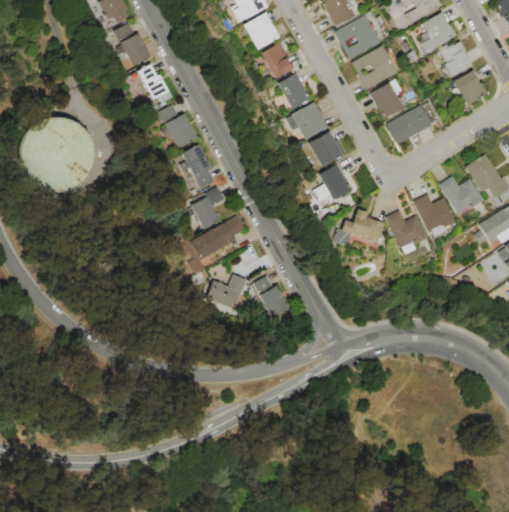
[(98,0),(121,0),(127,9),(127,10),(130,16),(119,23),(115,16),(109,19),(98,0)]
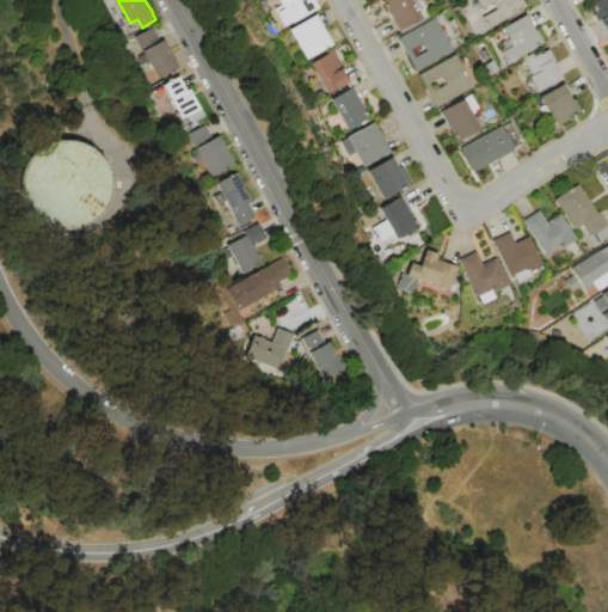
[(317,0),(321,7),(294,24),(280,0),(317,0)]
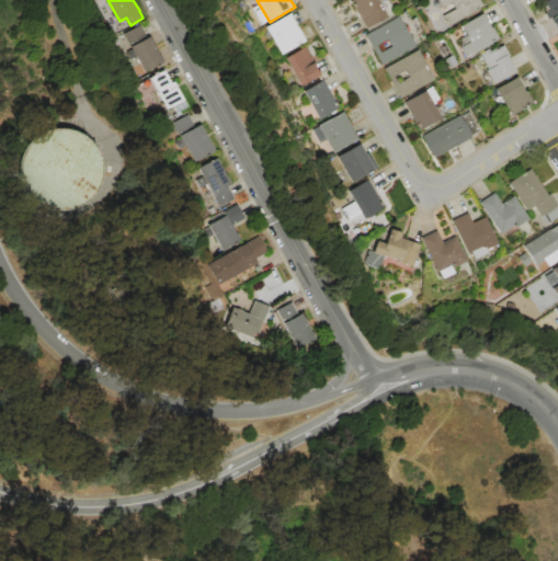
[(368,27),(353,1),(354,0),(378,0),(388,16),(368,27)]
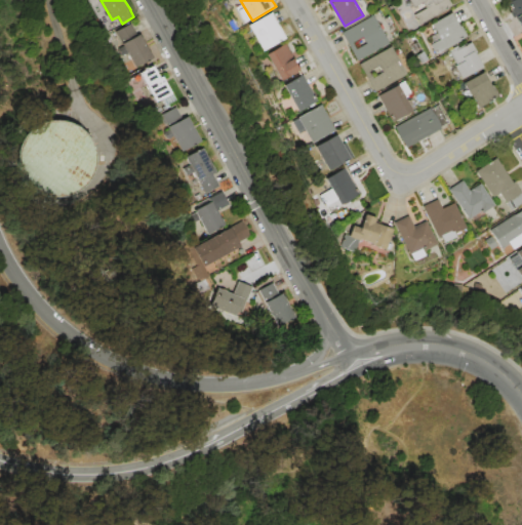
[(448,0),(452,7),(422,25),(416,15),(429,8),(425,2),(415,7),(410,0),(448,0)]
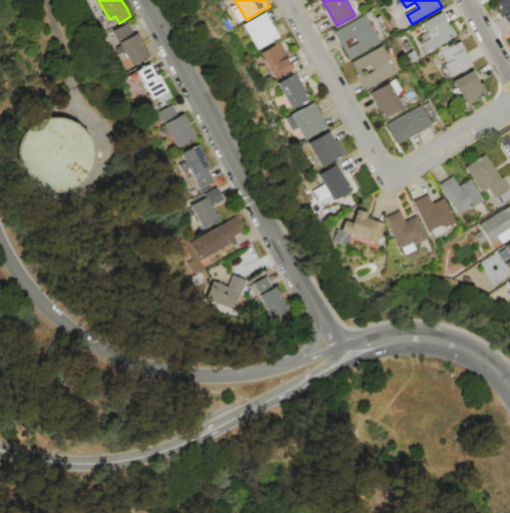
[(502,0),(509,0),(509,24),(500,8),(502,7),(499,2),(502,0)]
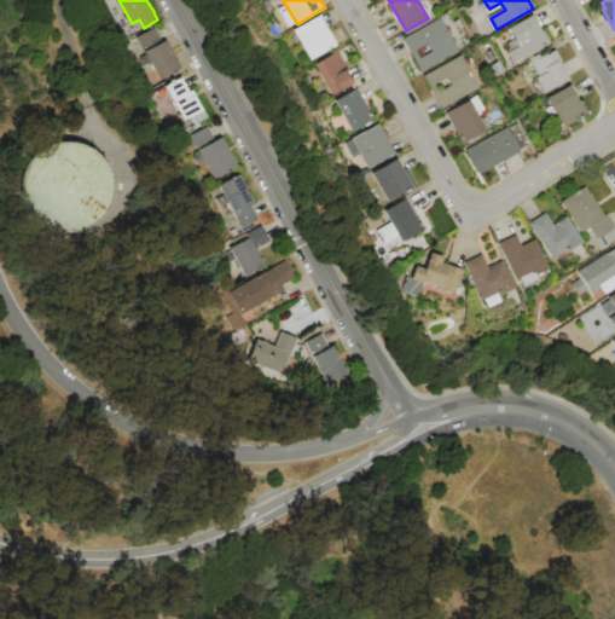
[(294,30),(320,15),(338,45),(312,61),(294,30)]
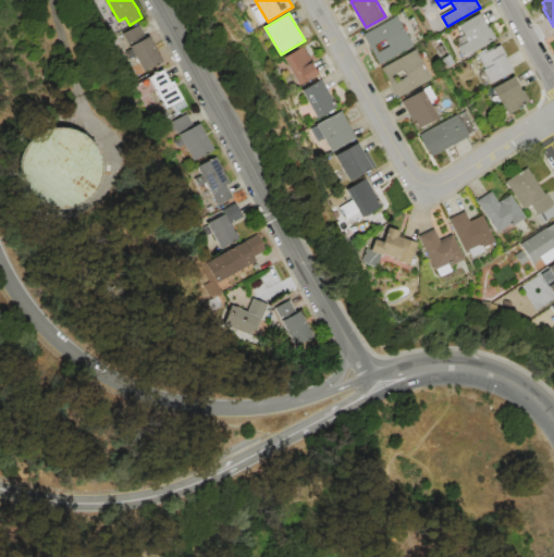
[(481,13),(490,28),(491,27),(497,39),(466,58),(459,47),(469,40),(460,25),(481,13)]
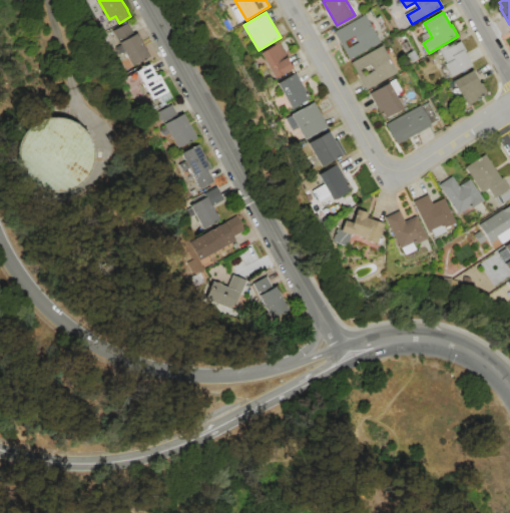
[(352,59),(336,32),(366,15),(382,42),(352,59)]
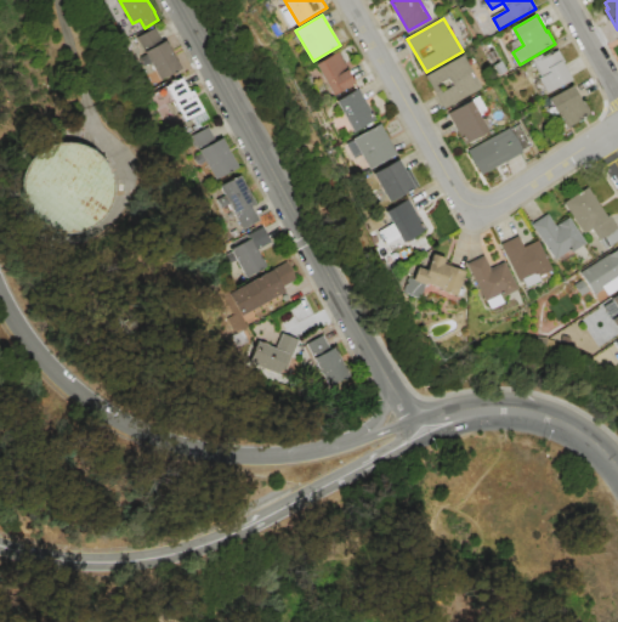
[(140,38),(158,27),(166,41),(169,40),(186,68),(165,80),(140,38)]
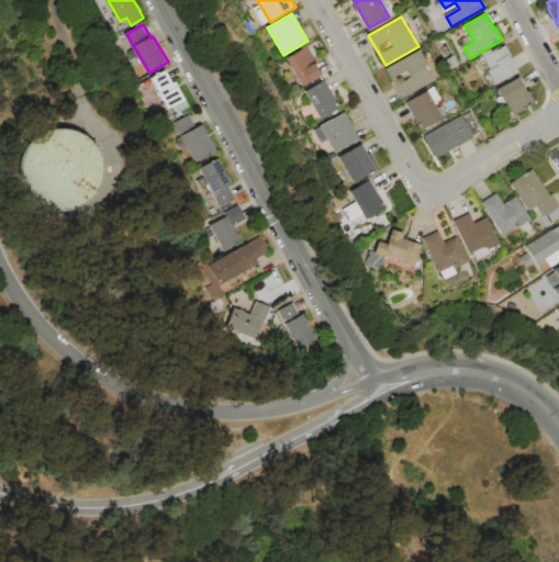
[(505,45),(512,56),(511,57),(518,71),(498,85),(489,70),(491,69),(484,57),(505,45)]
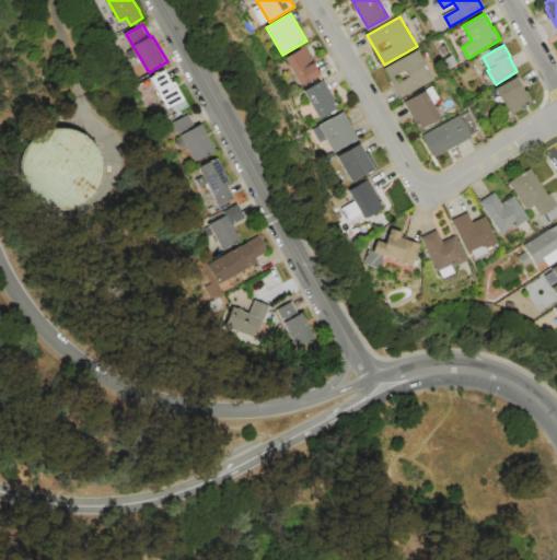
[(308,46),(324,74),(302,88),(286,59),(308,46)]
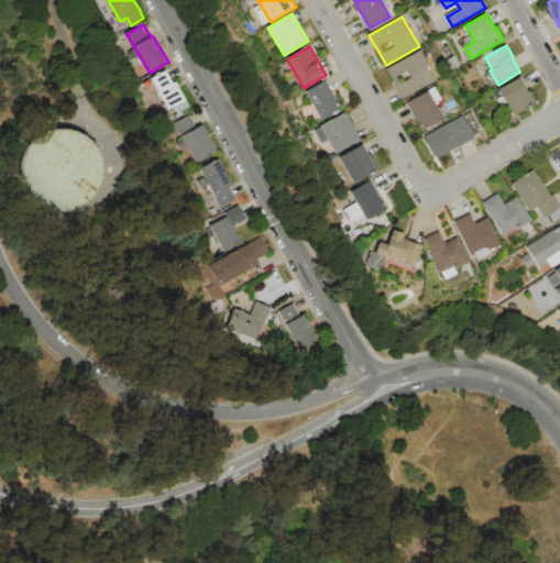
[(438,79),(405,99),(386,68),(420,50),(438,79)]
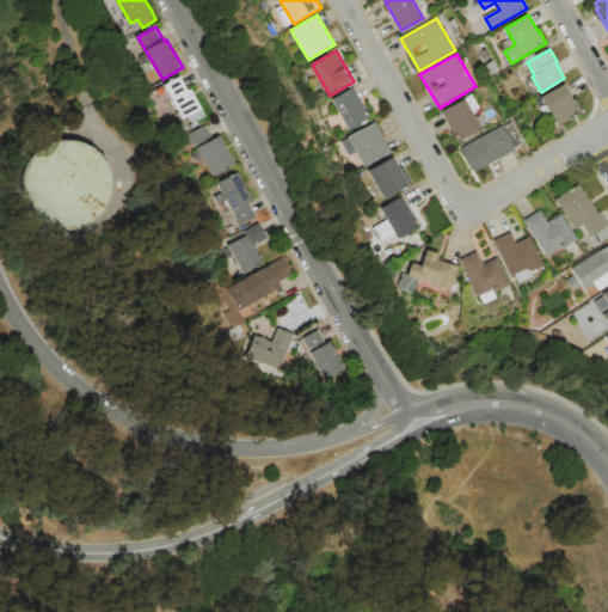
[(182,77),(190,91),(191,90),(208,117),(196,123),(191,115),(185,118),(165,85),(182,77)]
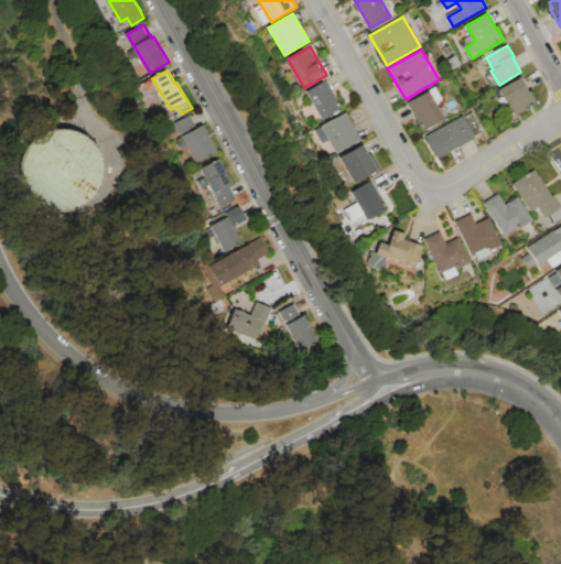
[(521,77),(537,104),(518,115),(511,105),(510,105),(502,89),(521,77)]
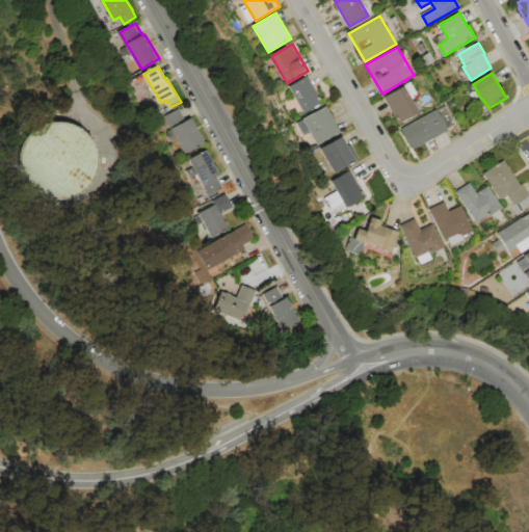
[(289,86),(308,76),(323,102),(305,113),(289,86)]
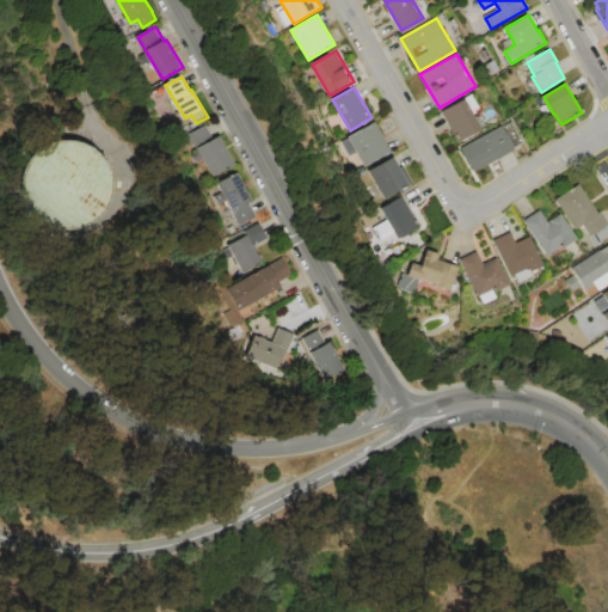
[(481,129),(460,142),(442,112),(472,95),(481,110),(473,115),(481,129)]
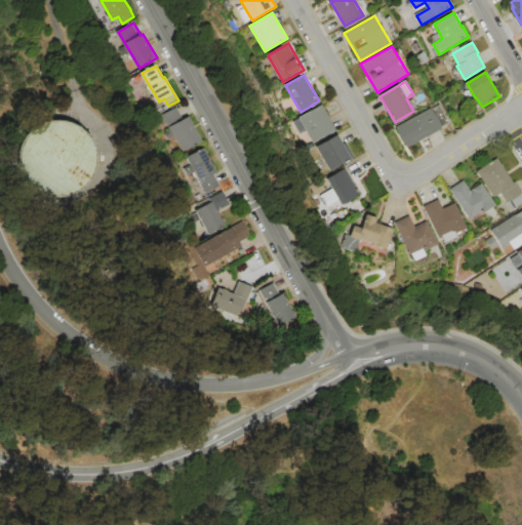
[(323,105),(337,130),(314,145),(307,130),(302,133),(294,121),(323,105)]
